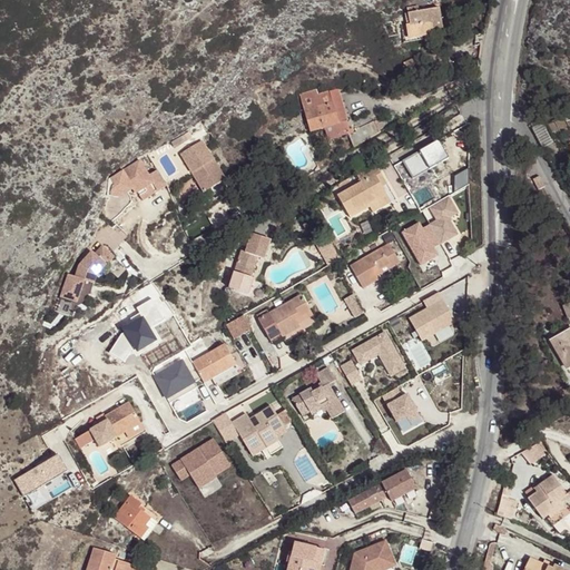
[(443,28),(440,9),(420,11),(410,13),(411,25),(406,26),(409,38),(424,36),(435,35),(434,29),(443,28)]
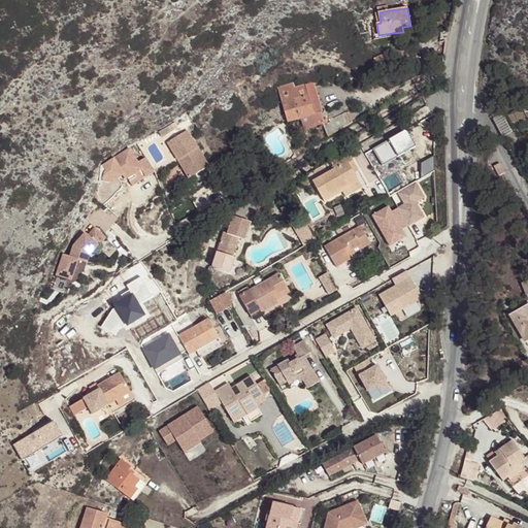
[(378,35),(376,24),(372,24),(375,39),(393,37),(393,33),(378,35)]
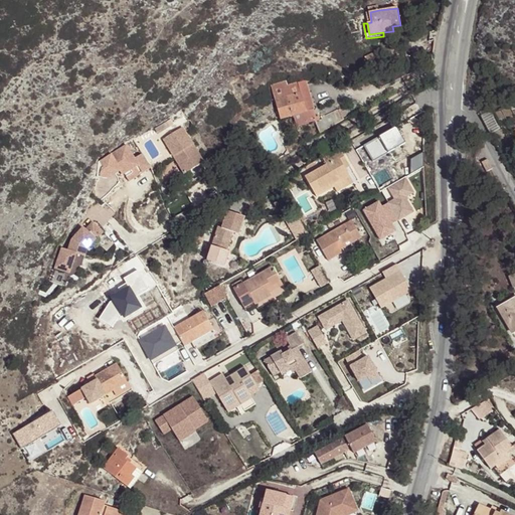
[(307,111),(298,82),(287,86),(286,80),(271,86),(281,119),(293,115),(307,111)]
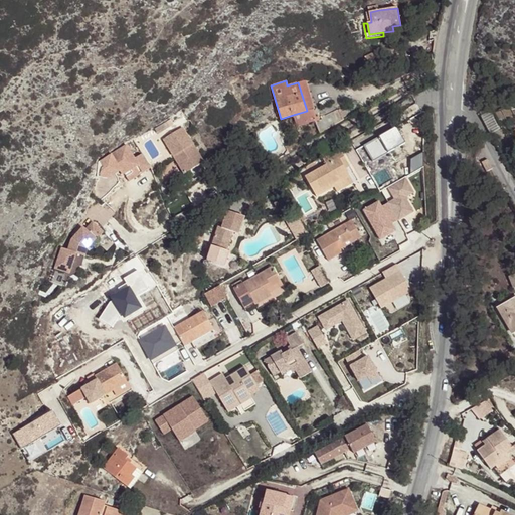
[(314,109),(306,80),(298,82),(307,111),(293,115),(297,127),(309,124),(309,123),(315,121),(319,120),(318,116),(315,117),(313,109),(314,109)]
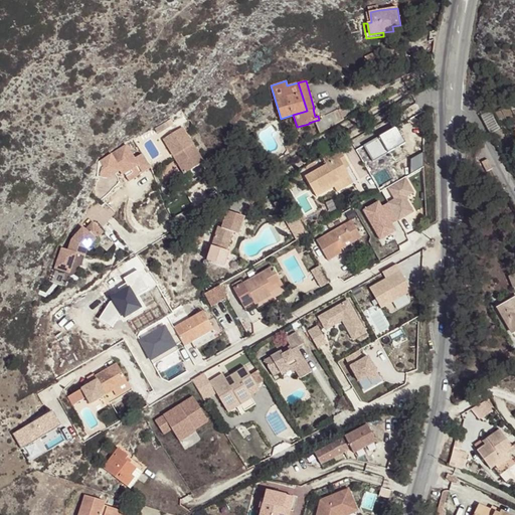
[(343,120),(338,109),(322,117),(323,119),(319,120),(315,121),(320,134),(343,120)]
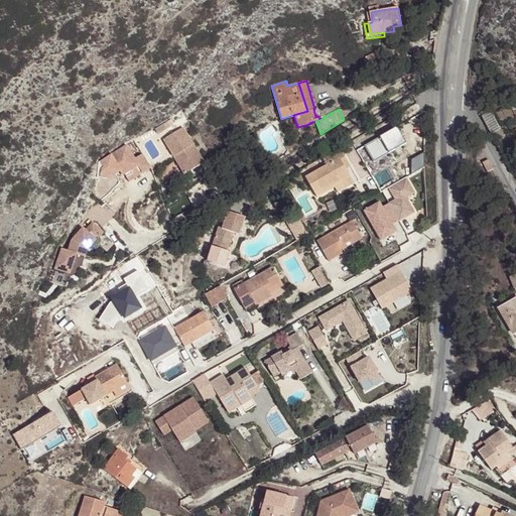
[(367,162),(405,143),(397,127),(358,146),(367,162)]
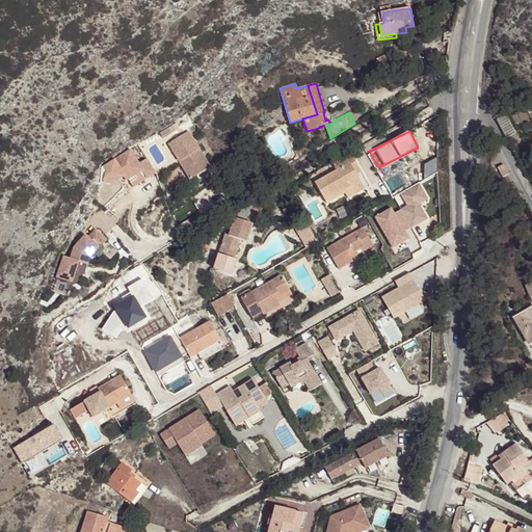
[(190,180),(211,168),(189,132),(168,143),(190,180)]
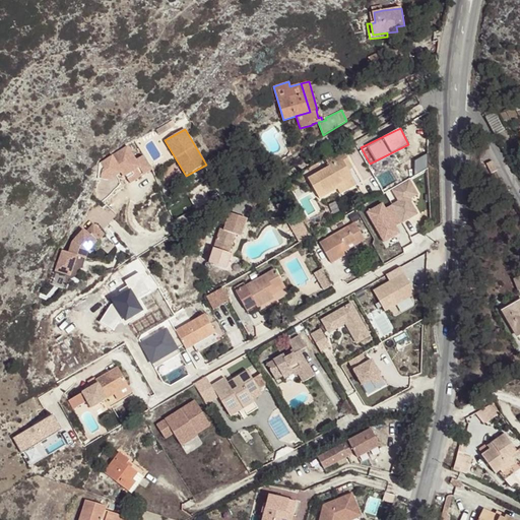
[(127,145),(100,161),(105,170),(99,174),(105,183),(121,173),(127,184),(151,170),(142,153),(134,158),(127,145)]
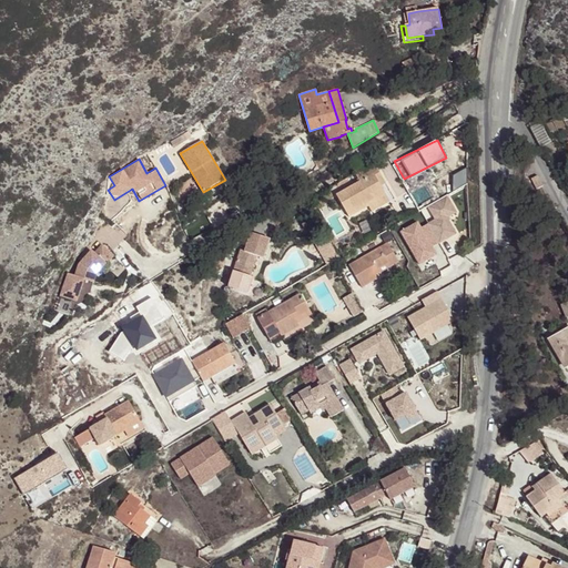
[(381,186),(374,175),(379,172),(374,162),(355,173),(359,181),(336,194),(350,217),(368,206),(367,204),(385,193),(381,186)]
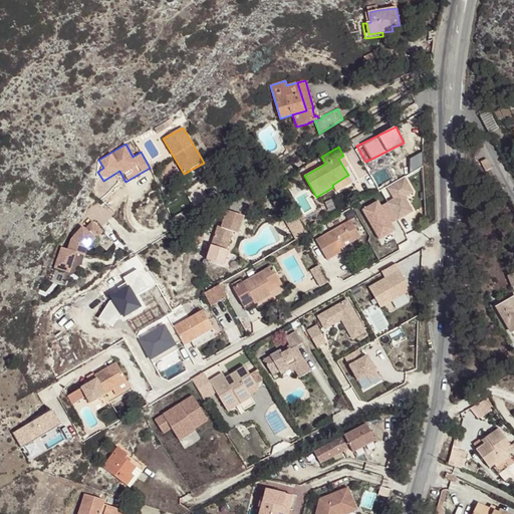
[(421,162),(413,148),(404,154),(411,167),(421,162)]
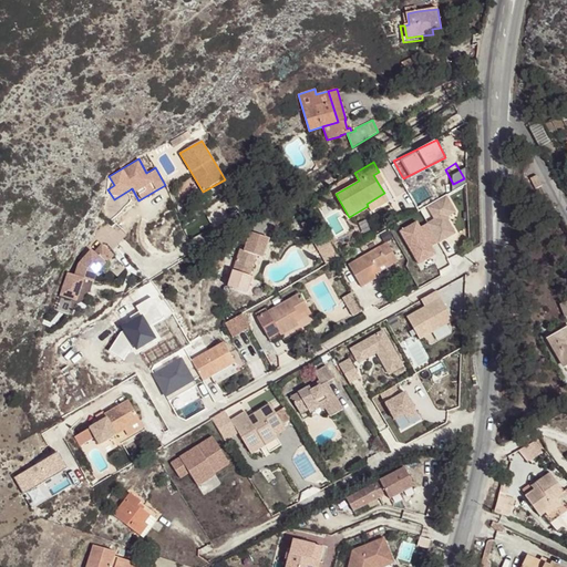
[(456,189),(445,169),(433,176),(444,196),(456,189)]
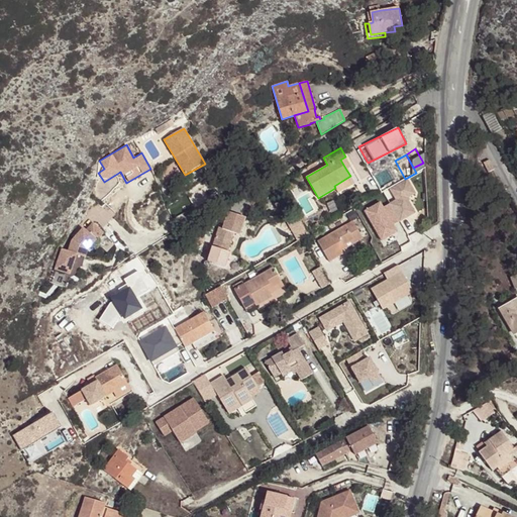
[(351,167),(345,157),(340,160),(346,170),(351,167)]
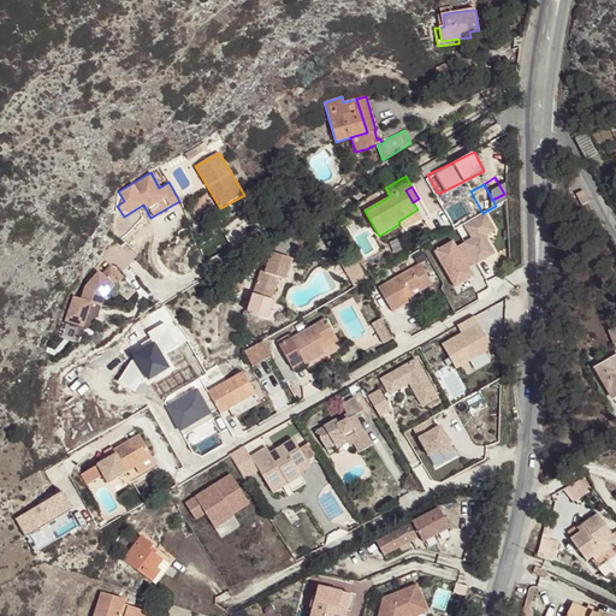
[(581,205),(588,201),(582,190),(575,193),(581,205)]
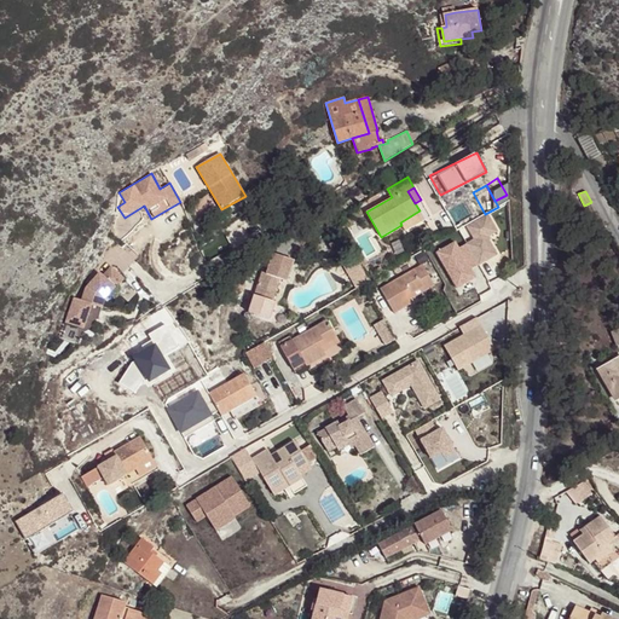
[(509,196),(508,194),(507,195),(495,201),(498,207),(509,201),(509,196)]
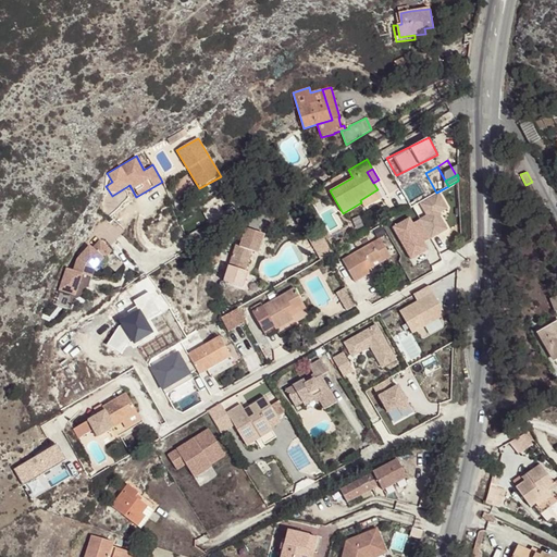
[(382,198),(378,189),(360,200),(361,202),(366,208),(382,198)]
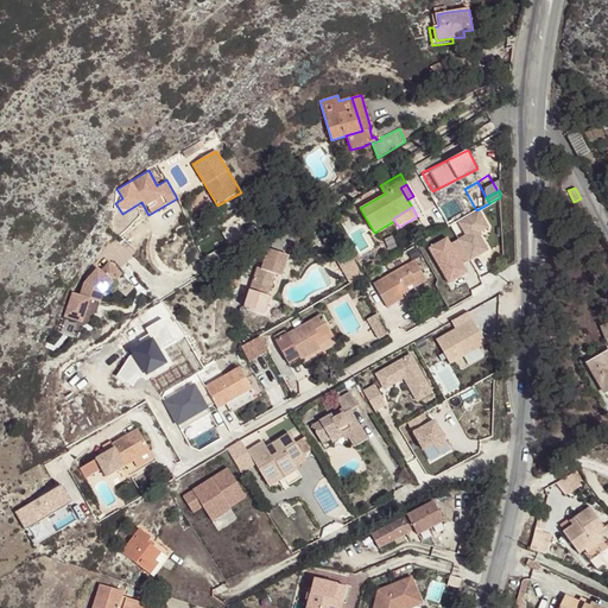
[(488,225),(481,209),(472,214),(480,229),(488,225)]
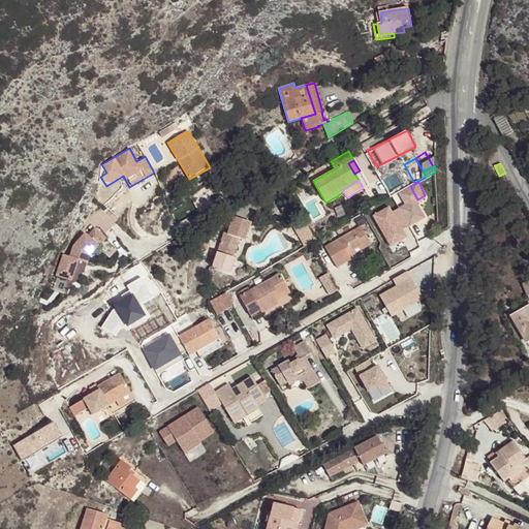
[(512,201),(519,198),(515,190),(508,193),(512,201)]
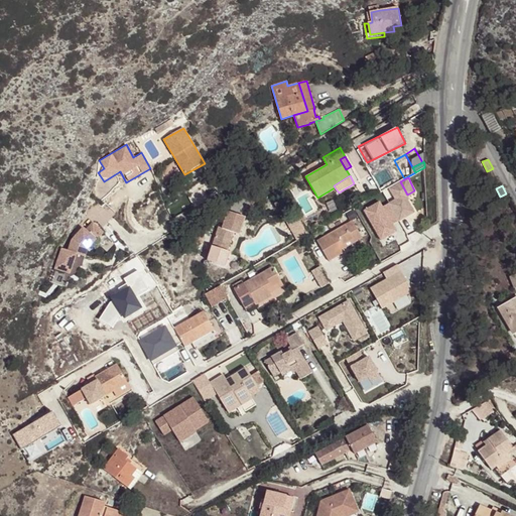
[(168,212),(173,222),(192,211),(187,202),(168,212)]
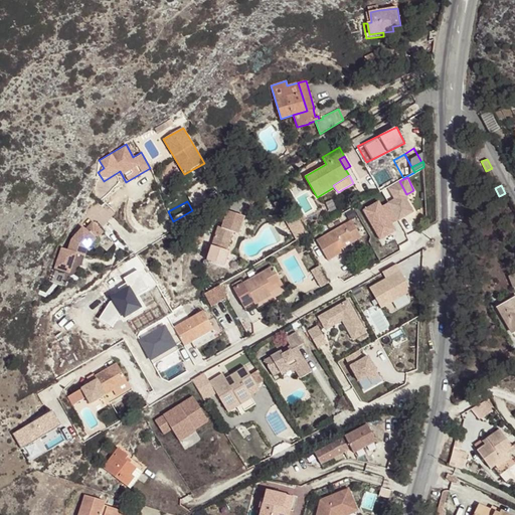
[(304,225),(295,210),(284,217),(292,232),(304,225)]
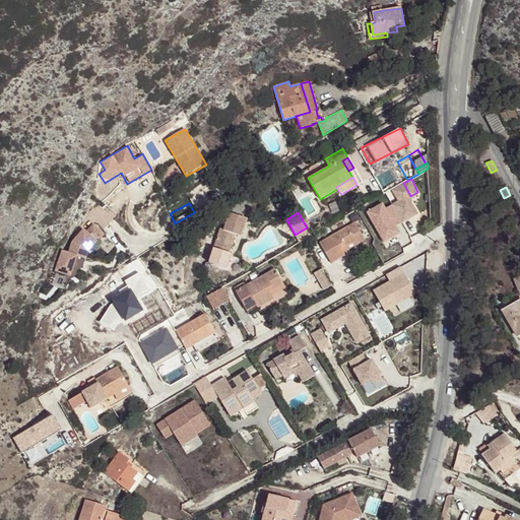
[(229,253),(236,235),(242,237),(248,218),(230,213),(226,224),(224,230),(220,229),(209,263),(228,268),(233,254),(229,253)]
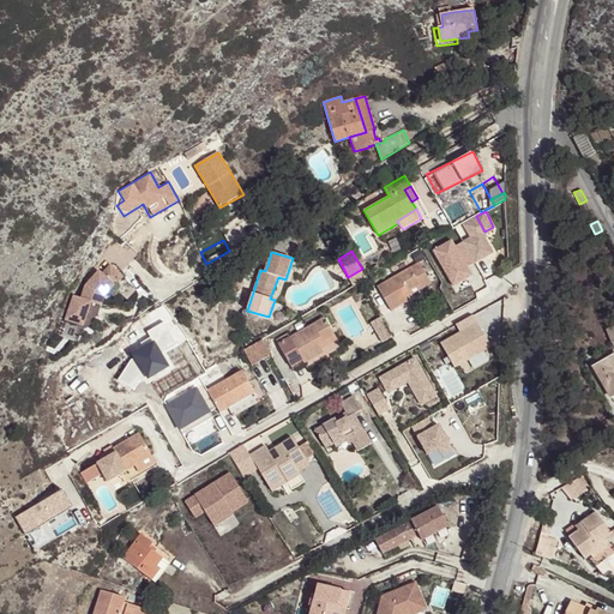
[(245,268),(242,256),(224,265),(227,276),(245,268)]
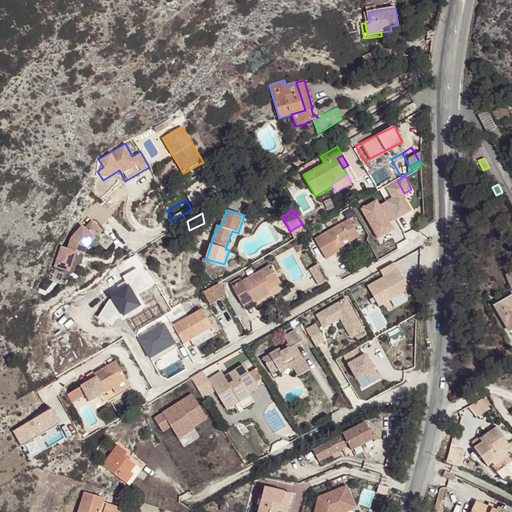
[(359,236),(349,219),(342,223),(315,239),(326,259),(340,251),(338,248),(337,245),(351,237),(352,240),(359,236)]
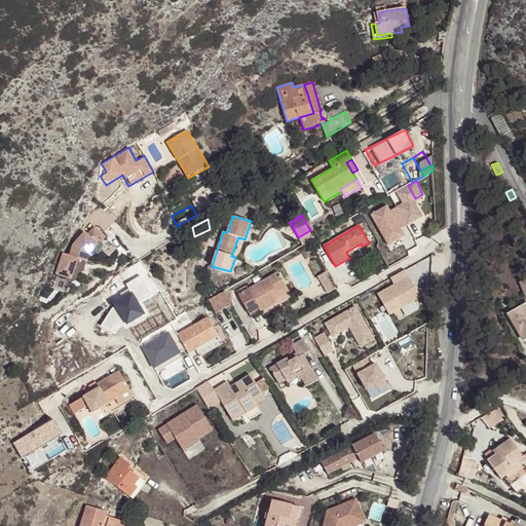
[(62,253),(54,273),(70,278),(77,258),(85,261),(88,253),(104,235),(94,226),(86,233),(83,231),(73,243),(69,255),(62,253)]
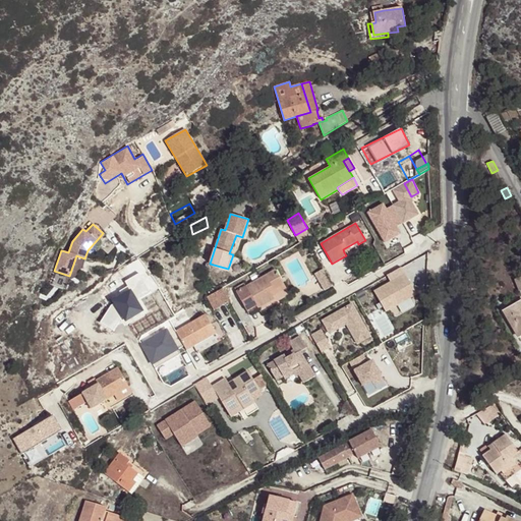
[(206,240),(208,227),(192,234),(195,245),(206,240)]
